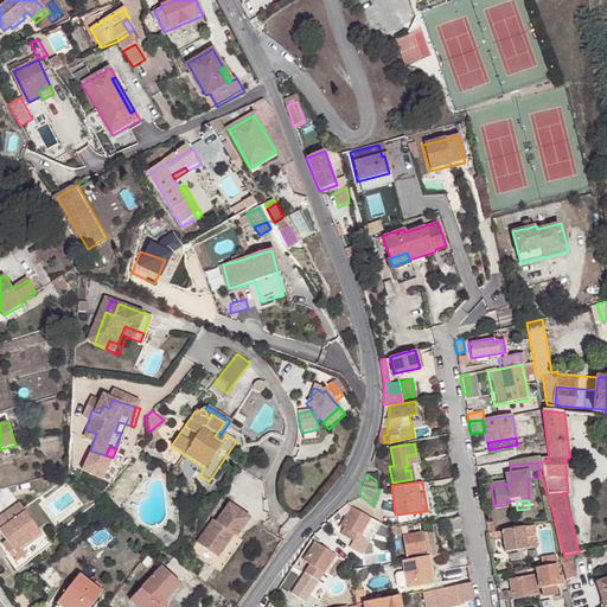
[(0,517),(0,526),(10,540),(14,547),(10,550),(17,561),(29,554),(24,548),(33,542),(40,553),(55,543),(46,532),(44,534),(21,502),(0,517)]
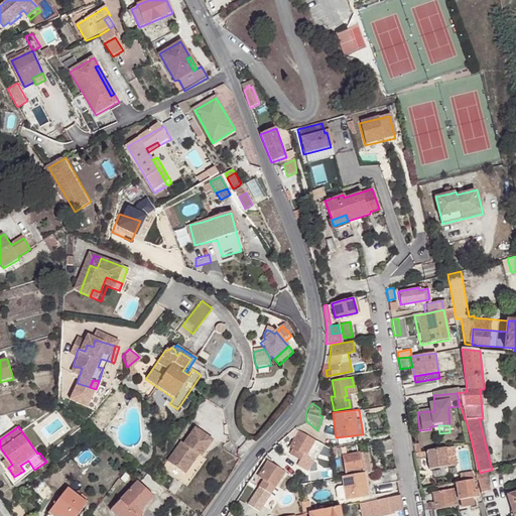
[(180,442),(166,462),(184,474),(195,460),(191,458),(195,454),(198,456),(200,457),(212,440),(195,428),(182,443),(180,442)]
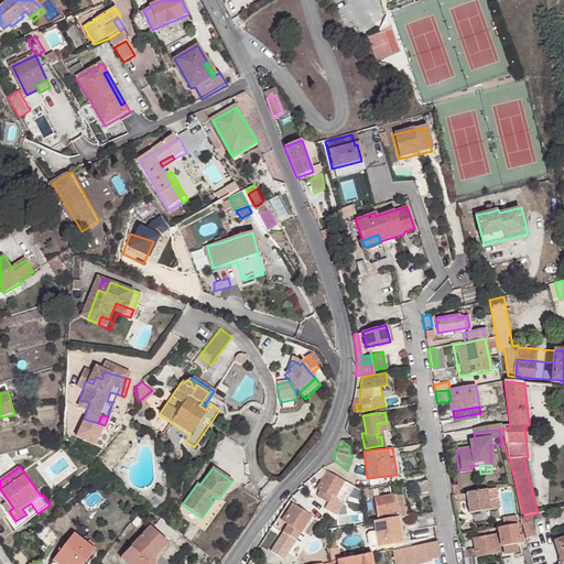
[(343,502),(354,485),(327,469),(316,488),(320,490),(331,496),(343,502)]
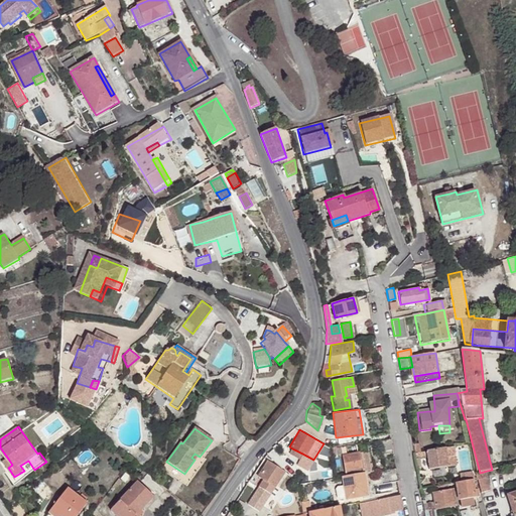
[(393,450),(391,437),(376,439),(378,453),(393,450)]
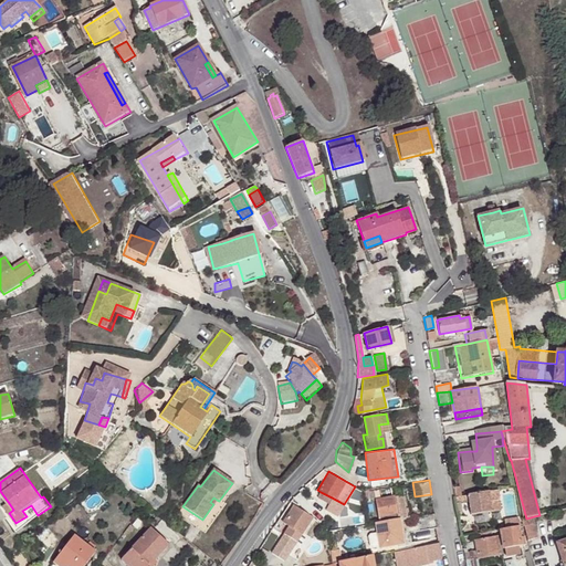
[(304,509),(310,503),(299,491),(297,492),(293,496),(304,509)]
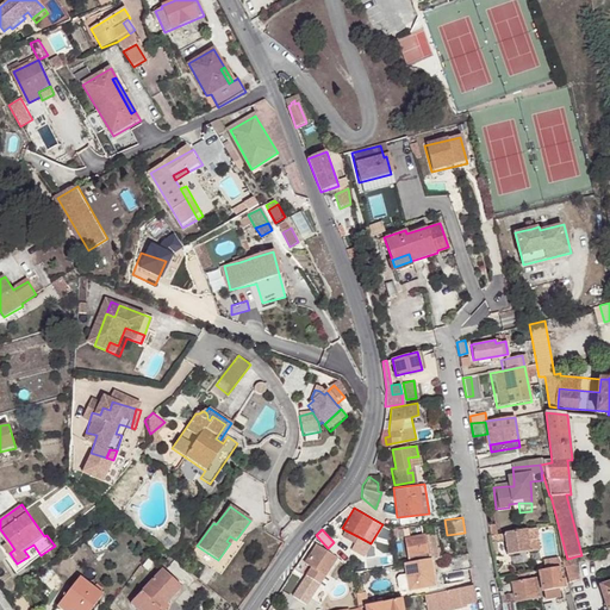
[(346,530),(342,535),(355,542),(358,536),(346,530)]
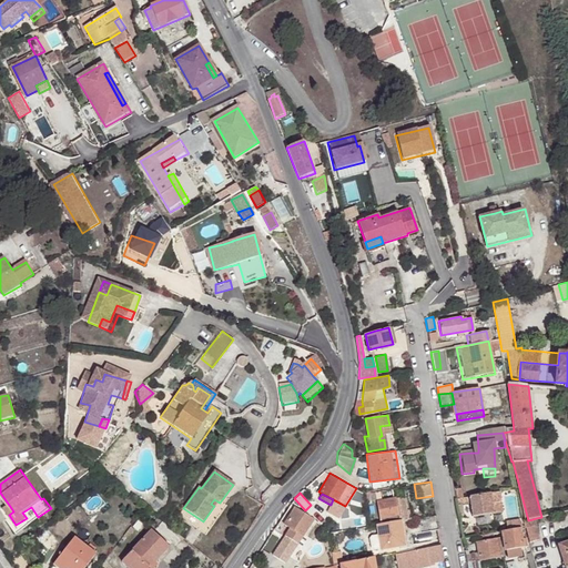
[(490,494),(456,498),(457,506),(470,504),(473,515),(501,510),(500,497),(490,498),(490,494)]
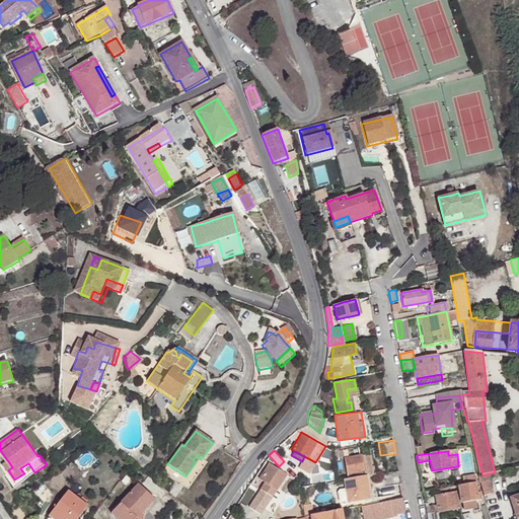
[(373,473),(369,453),(361,454),(364,469),(365,474),(365,475),(373,473)]
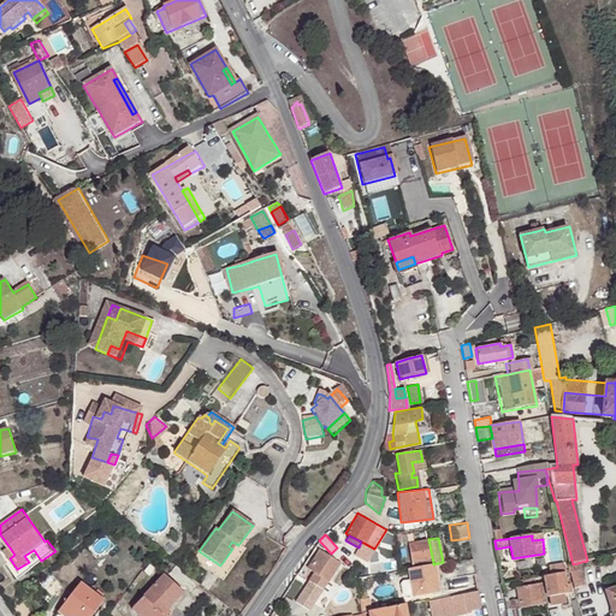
[(407,542),(412,567),(433,564),(433,563),(432,557),(428,539),(407,542)]
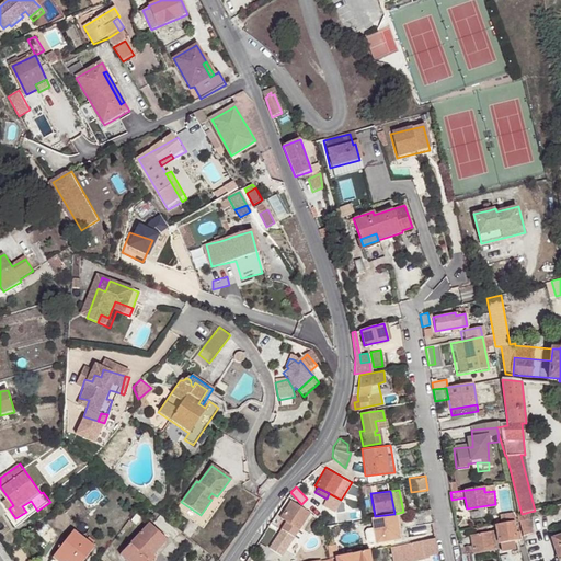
[(13,505),(9,499),(3,502),(9,508),(13,505)]
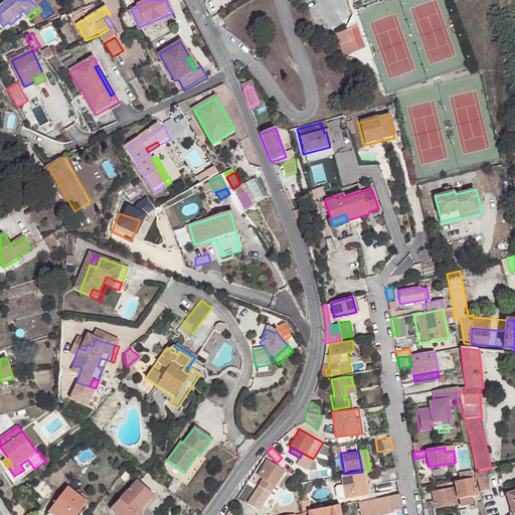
[(270,493),(284,471),(268,460),(258,476),(264,480),(260,486),(270,493)]
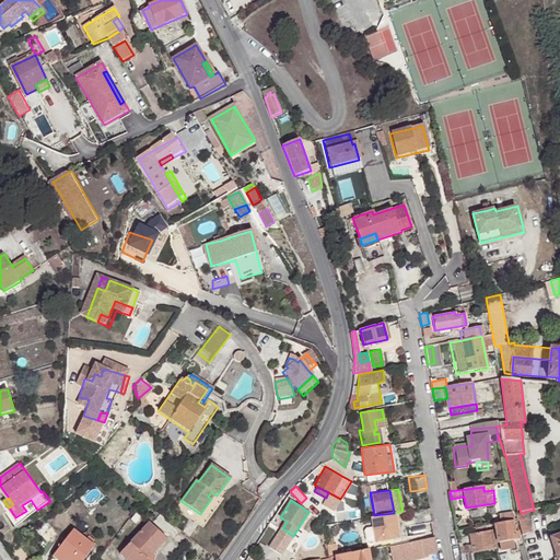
[(516,514),(517,521),(522,535),(523,534),(527,533),(531,533),(525,512),(521,513),(516,514)]
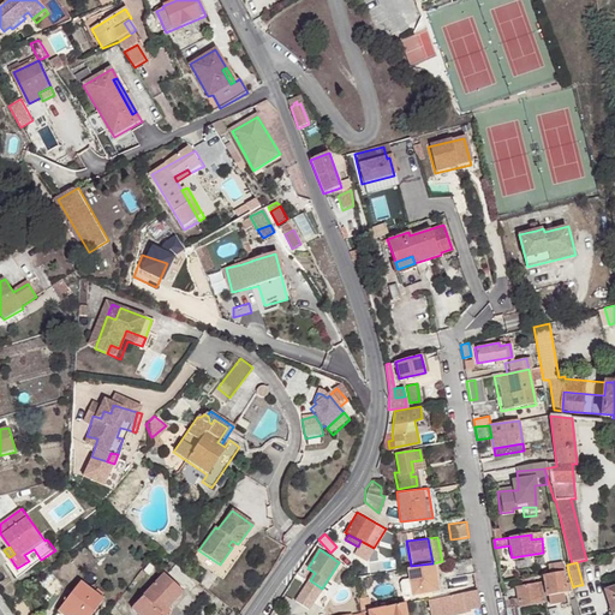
[(411,566),(407,567),(408,575),(411,591),(412,592),(436,589),(433,563),(411,566)]
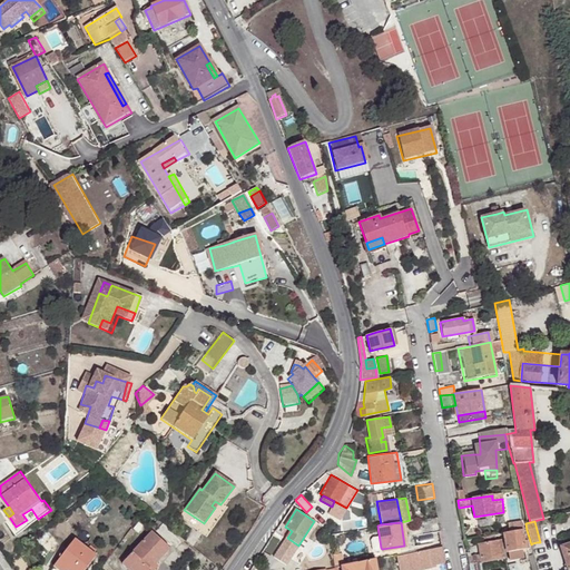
[(522,530),(504,533),(508,552),(510,552),(522,550),(526,549),(522,530)]
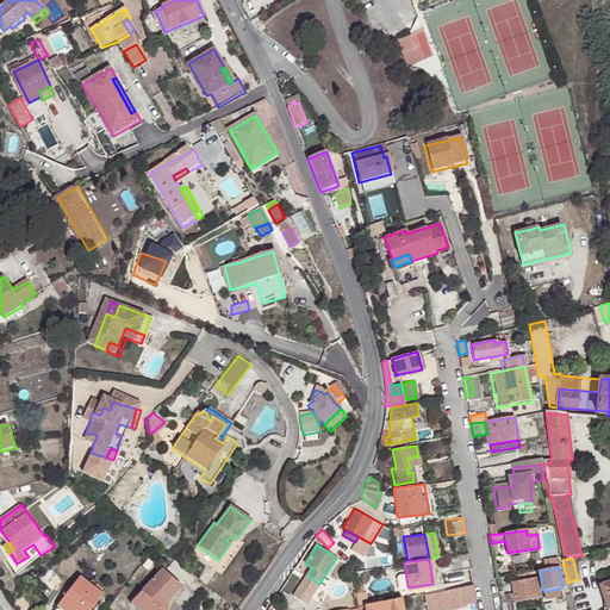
[(130,604),(135,609),(161,609),(182,590),(162,570),(130,604)]
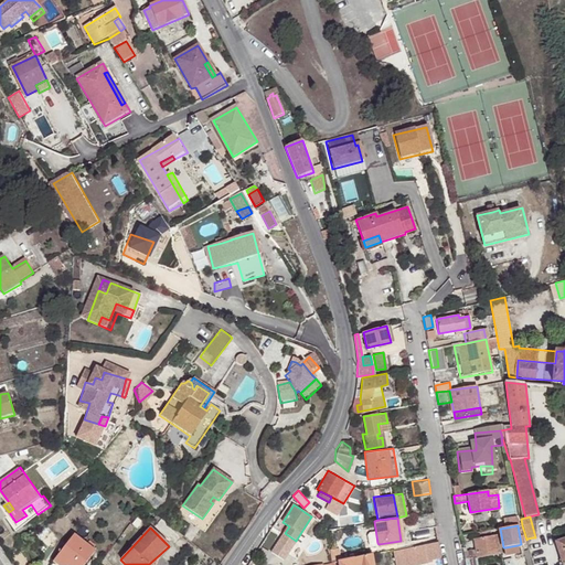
[(375,529),(369,530),(366,532),(369,542),(371,543),(377,543),(375,529)]
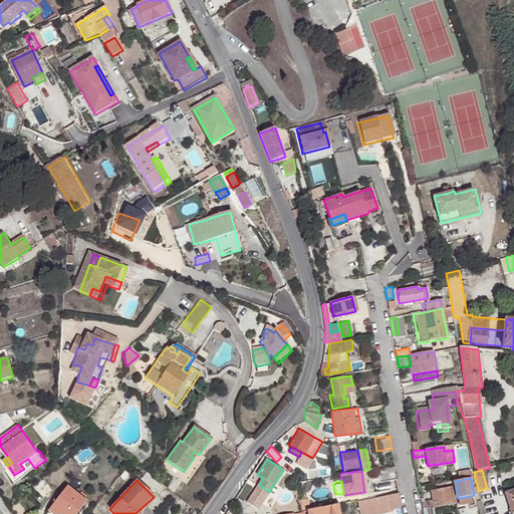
[(259,485),(255,492),(265,499),(269,492),(259,485)]
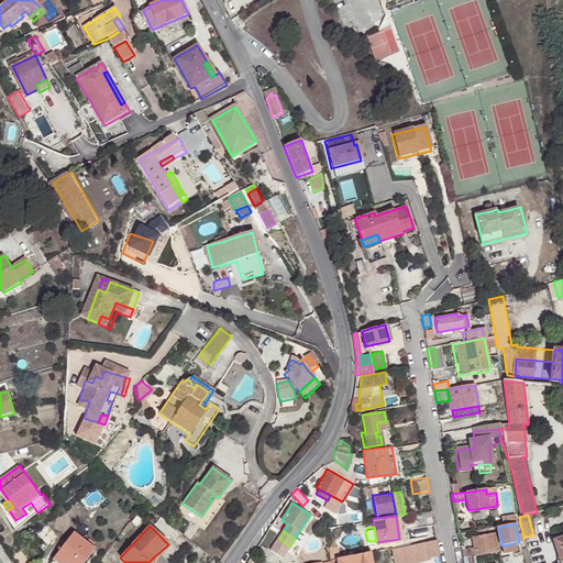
[(54,560),(58,562),(86,562),(97,549),(75,532),(54,560)]
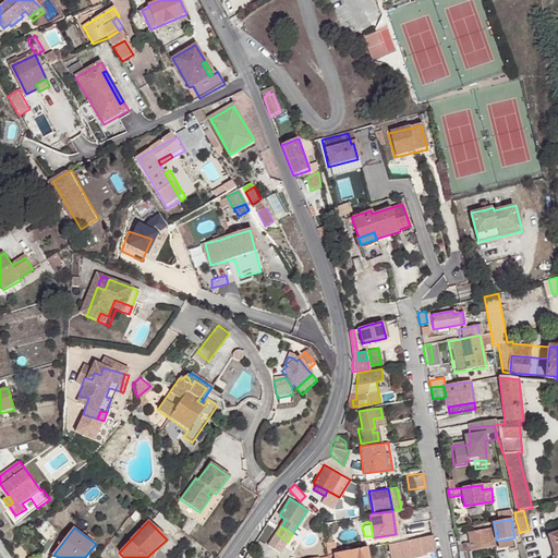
[(471,542),(458,544),(459,557),(473,557),(473,550),(490,547),(487,529),(470,531),(471,542)]
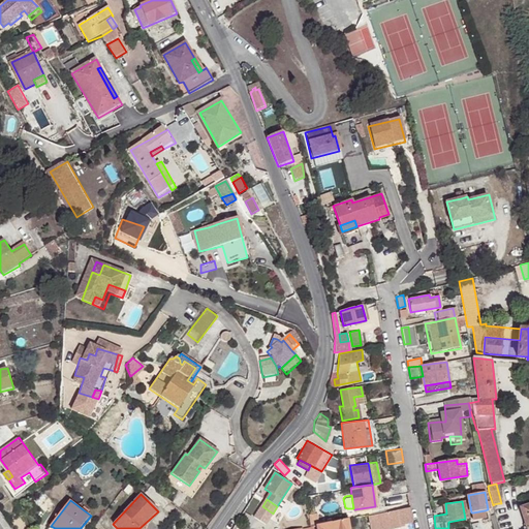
[(298,510),(291,502),(280,511),(287,520),(298,510)]
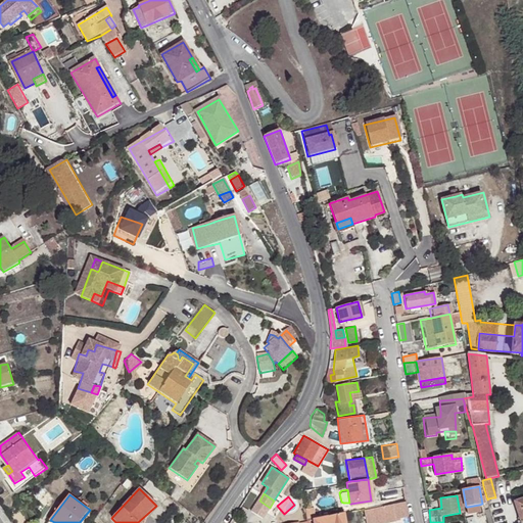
[(522,522),(522,497),(513,502),(519,522),(522,522)]
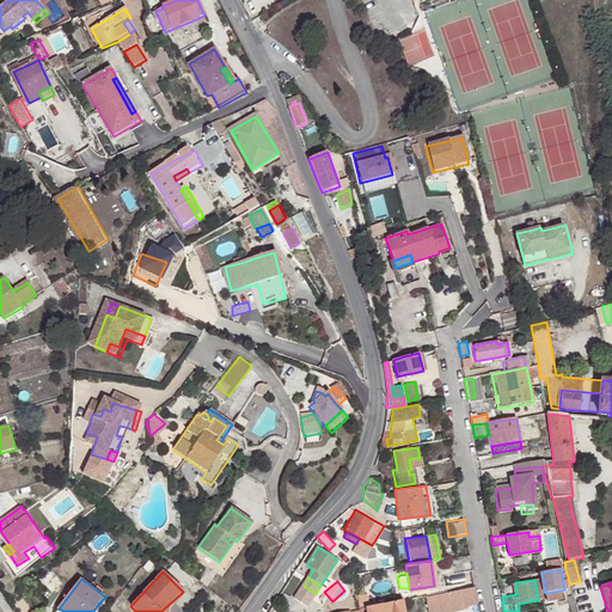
[(476,586),(426,594),(429,611),(435,611),(464,607),(463,605),(477,601),(476,586)]
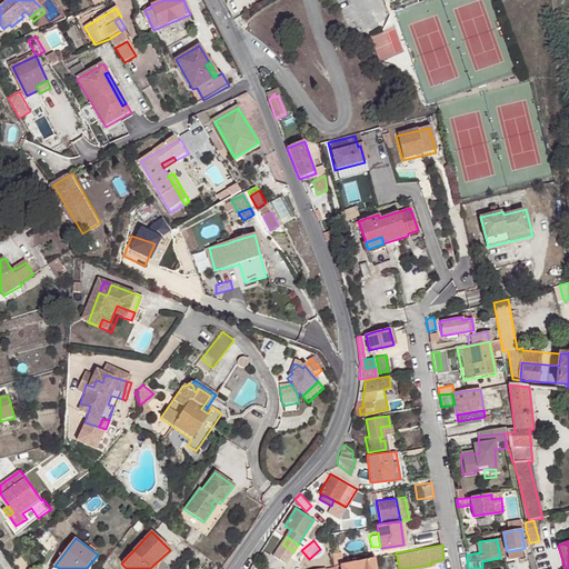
[(342,563),(341,551),(331,552),(335,566),(339,565),(342,563)]
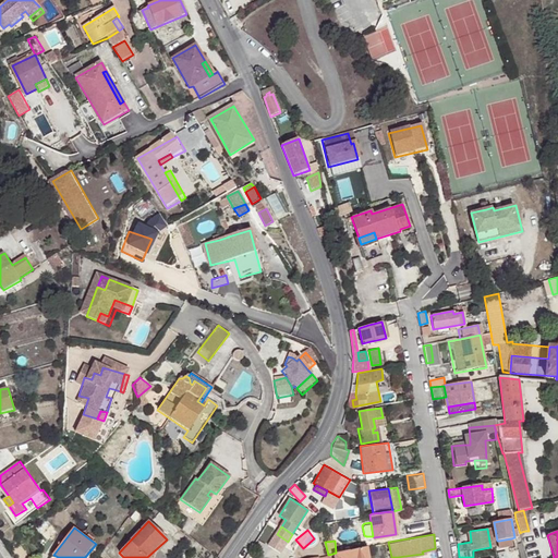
[(368,557),(366,546),(336,553),(332,554),(334,557),(368,557)]
